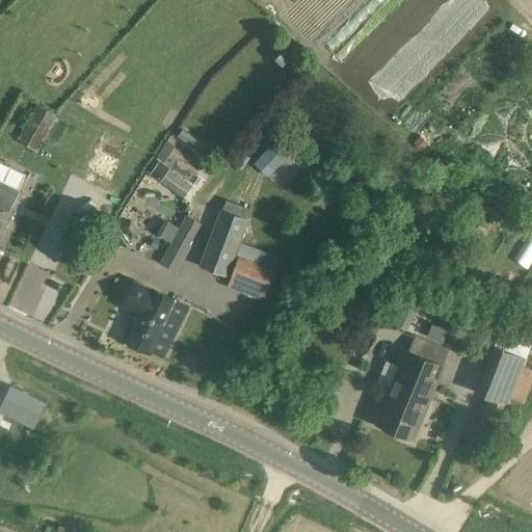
[(531,102),(531,75),(531,76),(519,91),(531,102)]
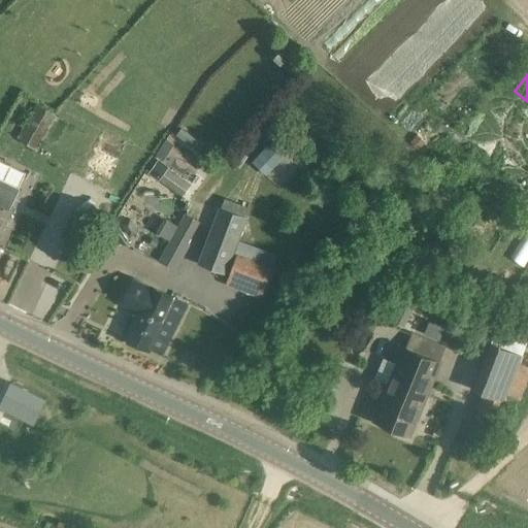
[(487,124),(527,155),(527,105),(513,94),(500,111),(498,109),(487,124)]
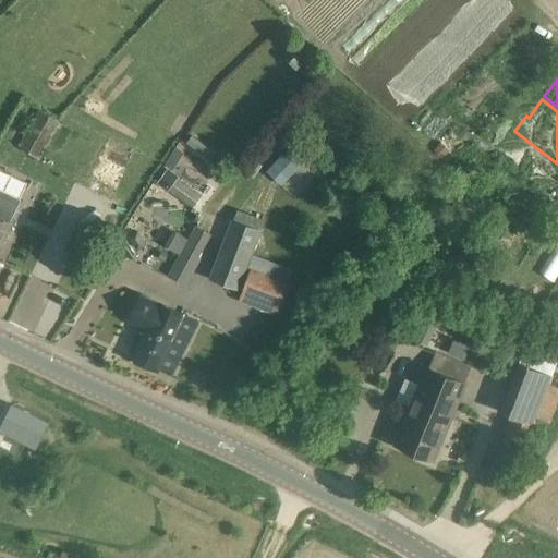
[(38,109),(17,145),(39,157),(60,122),(38,109)]
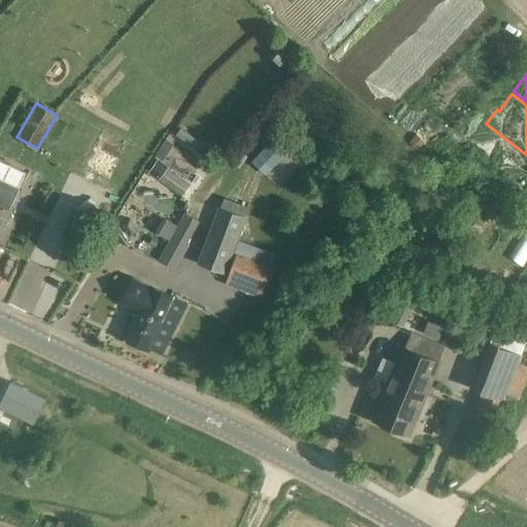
[(526,191),(526,162),(520,157),(522,154),(478,120),(461,141),(526,191)]
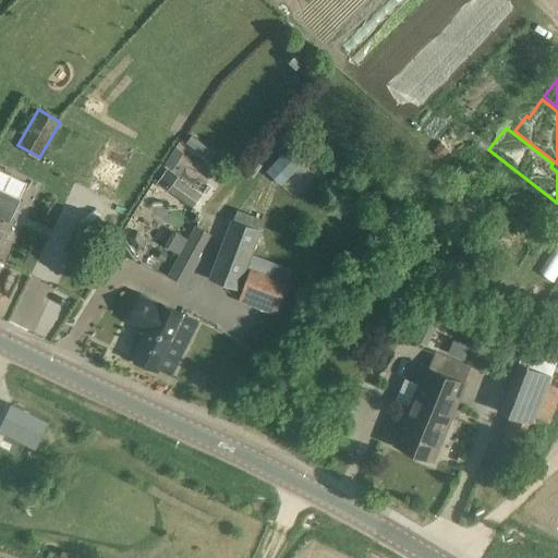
[(191,132),(184,141),(201,154),(207,145),(191,132)]
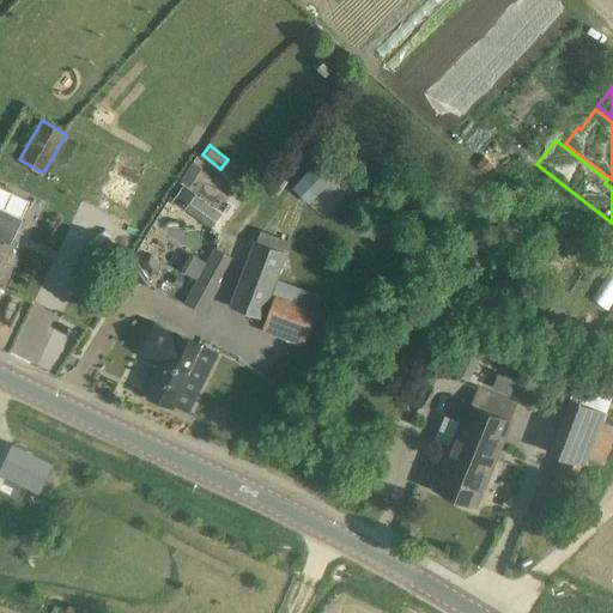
[(319,163),(295,188),(309,202),(333,177),(319,163)]
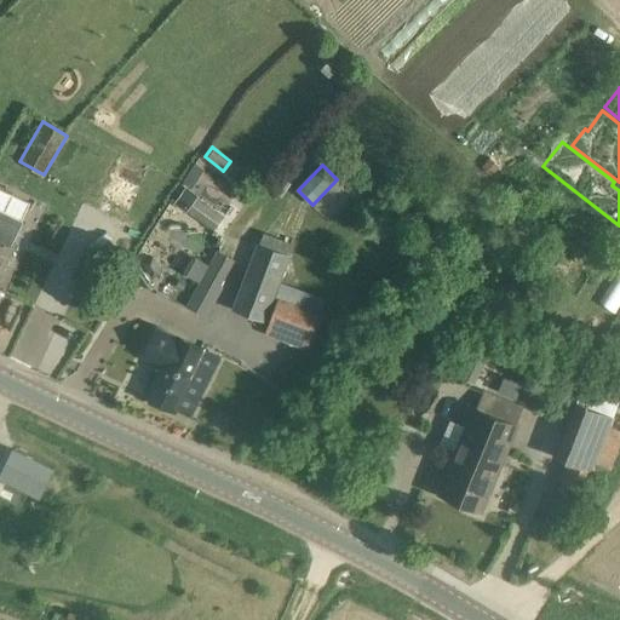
[(212,229),(222,213),(193,194),(183,210),(212,229)]
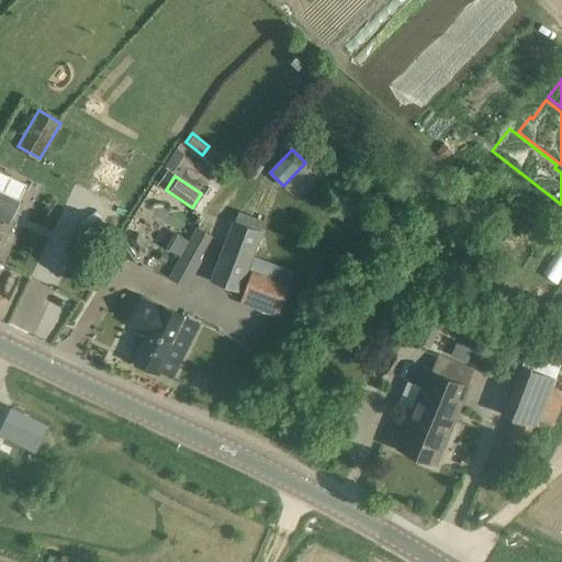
[(0,246),(21,201),(0,190),(0,246)]
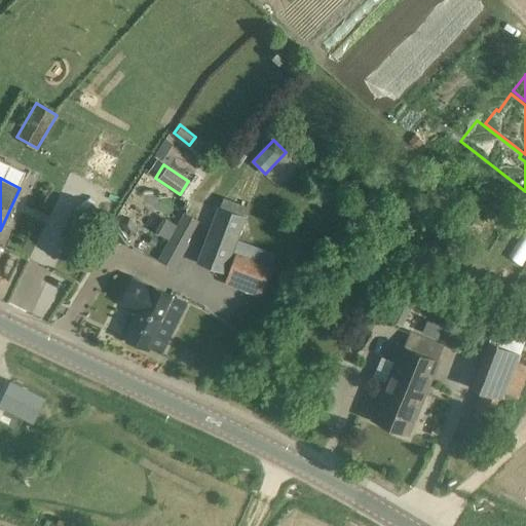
[(247,216),(219,205),(197,262),(226,273),(247,216)]
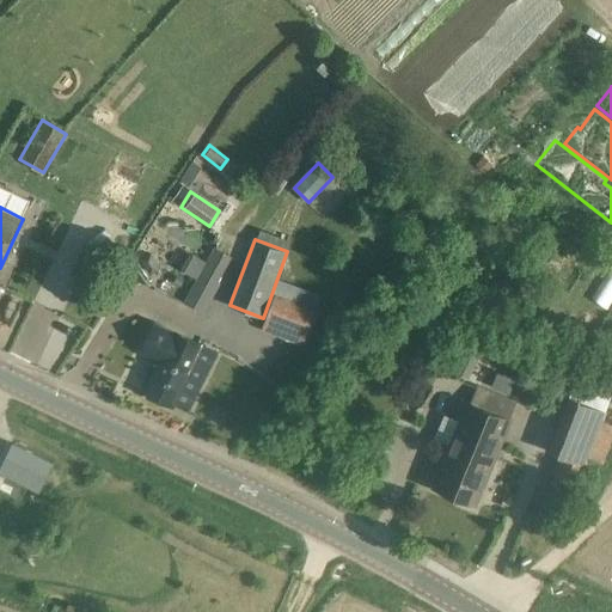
[(182,268),(181,270),(197,279),(185,303),(184,304),(203,313),(219,283),(216,282),(230,257),(214,249),(208,261),(206,264),(189,255),(182,268)]
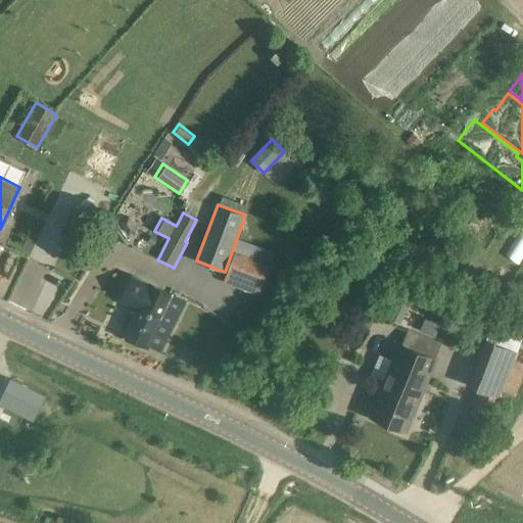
[(130,237),(139,232),(131,218),(122,223),(130,237)]
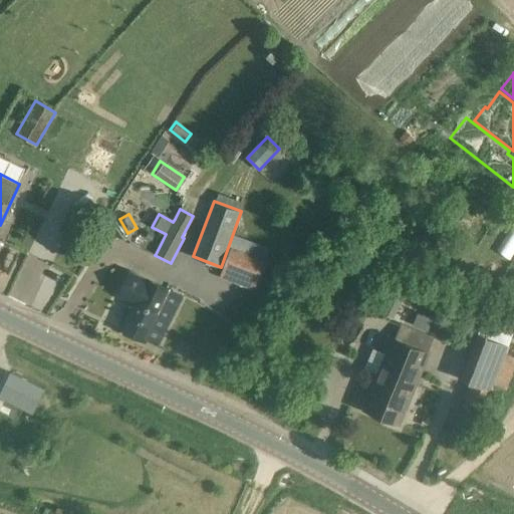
[(265,263),(231,249),(220,277),(254,289),(265,263)]
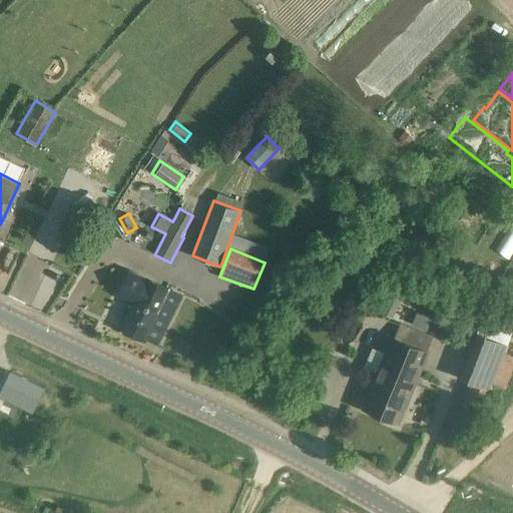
[(131,271),(119,296),(134,304),(121,329),(146,341),(148,336),(156,341),(167,320),(169,321),(181,296),(131,271)]
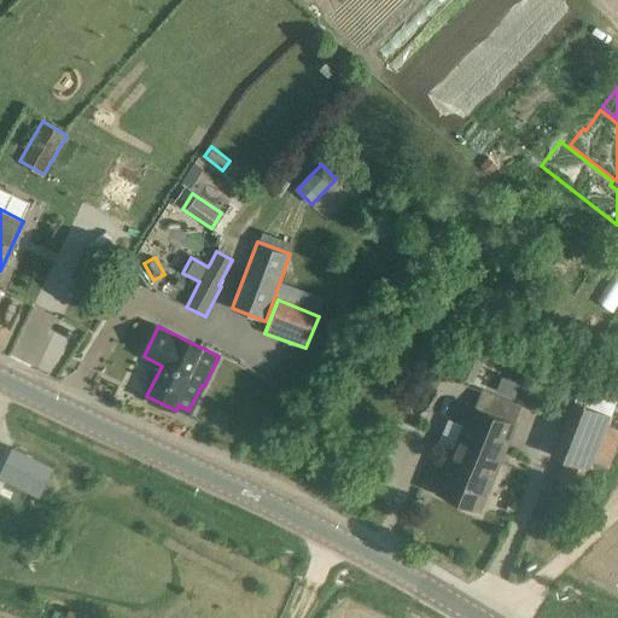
[(487,357),(465,347),(452,371),(473,383),(487,357)]
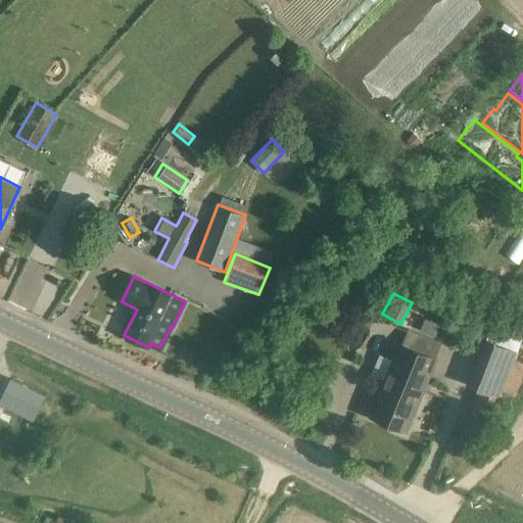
[(485,339),(468,385),(479,390),(472,410),(494,418),(519,351),(485,339)]
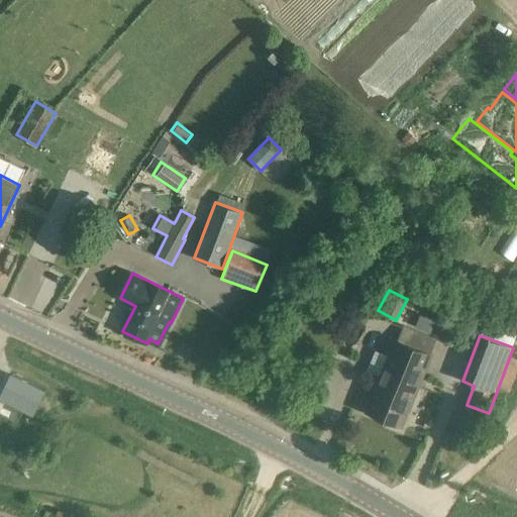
[(392,354),(379,386),(414,400),(431,354),(393,339),(388,352),(392,354)]
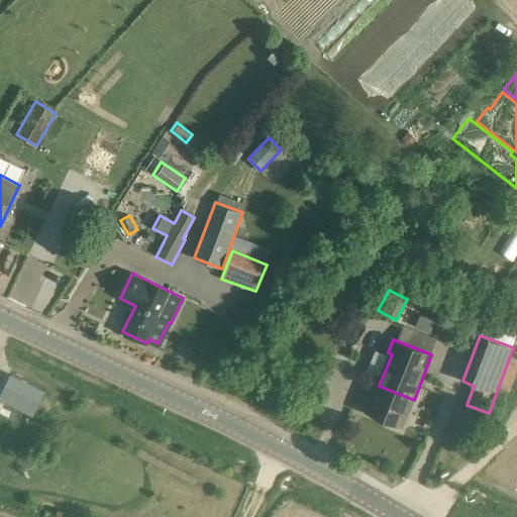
[(11,375),(0,396),(0,398),(34,415),(45,391),(11,375)]
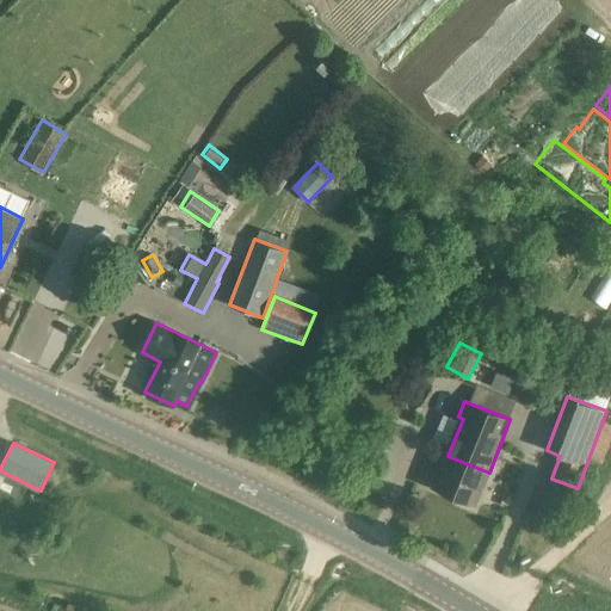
[(476,505),(489,473),(448,456),(434,488),(476,505)]
